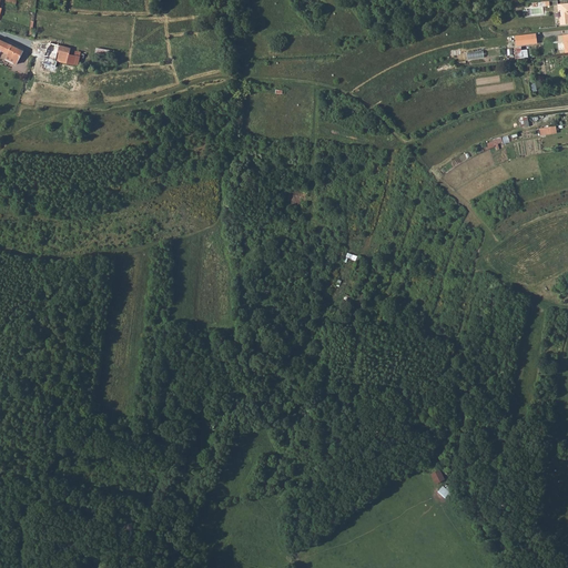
[(558,11),(561,10),(561,17),(560,19),(560,24),(567,23),(567,3),(558,4),(558,11)]
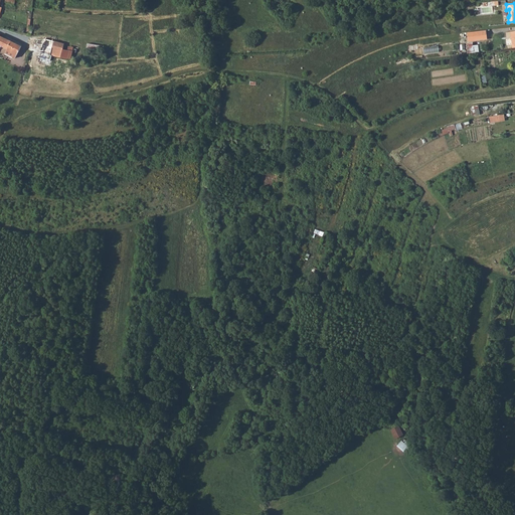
[(486,30),(468,32),(468,41),(487,40),(486,30)]
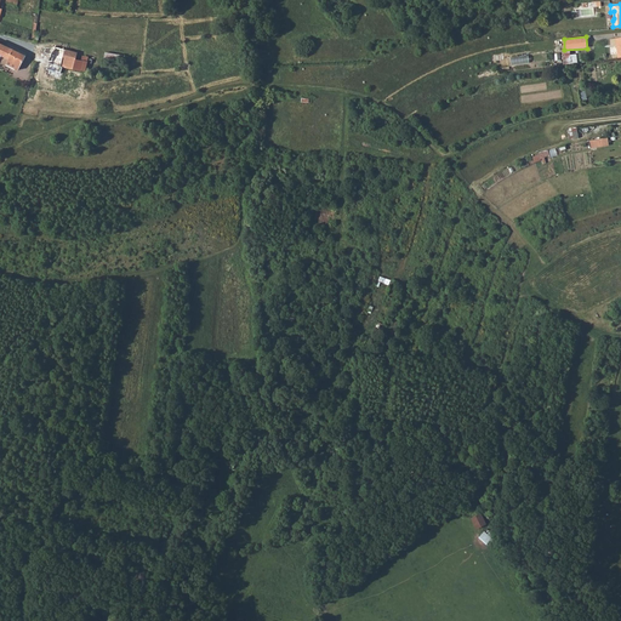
[(0,55),(0,56),(9,60),(11,61),(10,66),(18,69),(24,56),(0,44),(0,55)]
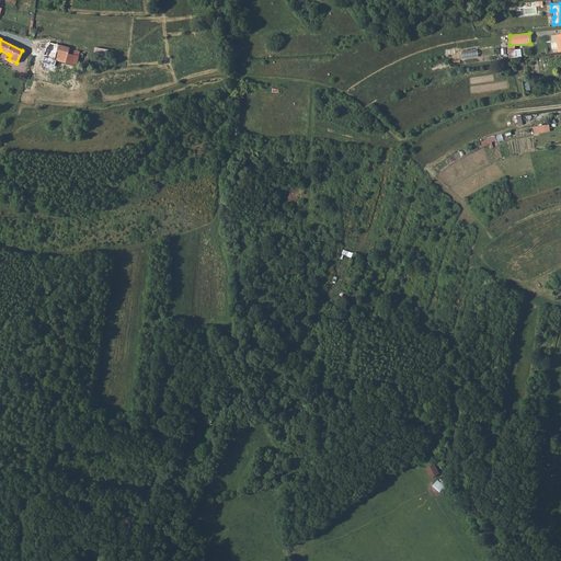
[(59,45),(47,42),(43,57),(54,60),(59,45)]
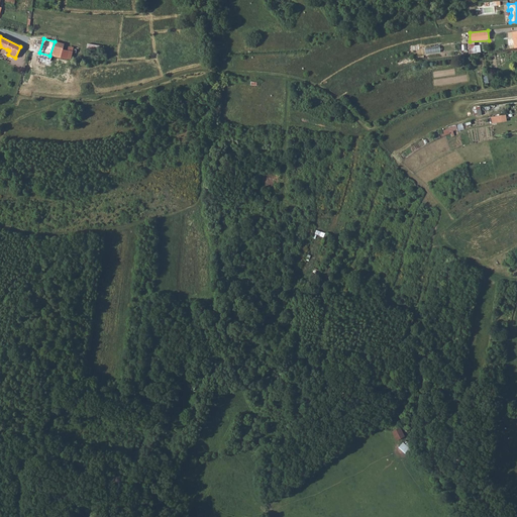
[(55,41),(49,56),(60,58),(63,49),(65,43),(55,41)]
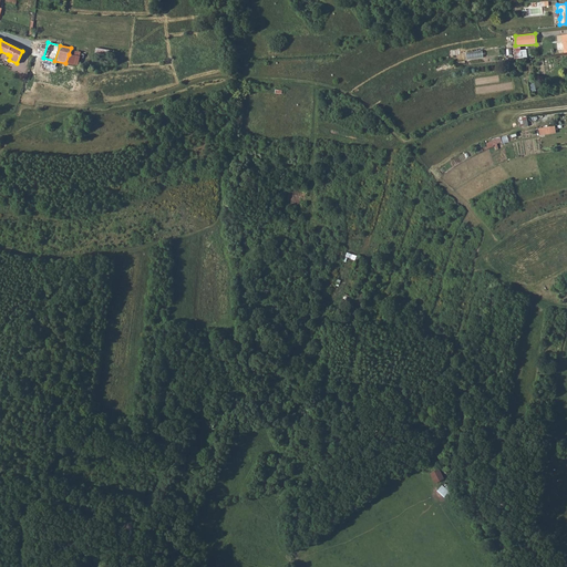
[(483,50),(466,52),(467,59),(484,57),(483,50)]
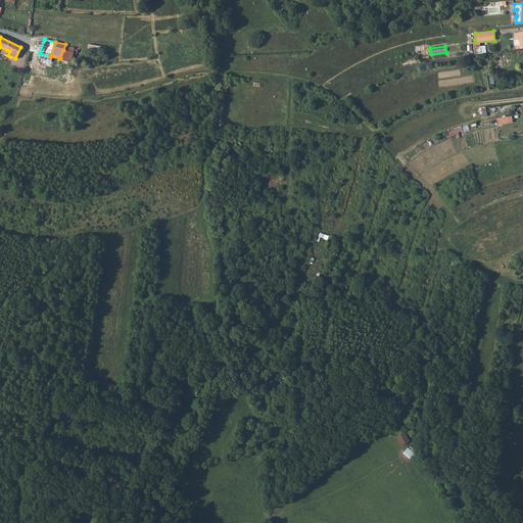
[(63,50),(60,58),(68,59),(72,60),(74,52),(74,48),(68,47),(68,51),(63,50)]
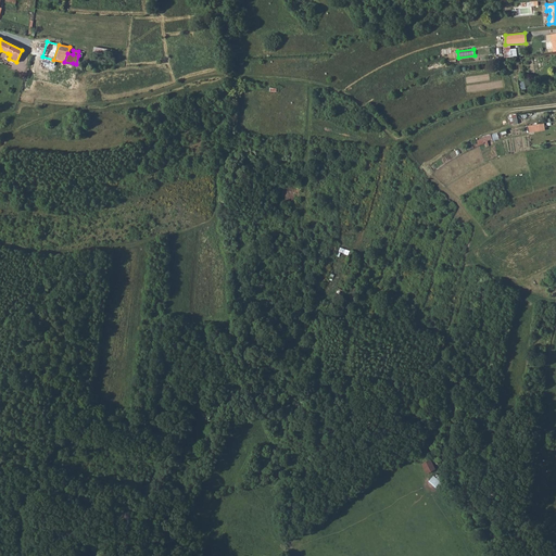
[(477,138),(479,144),(488,142),(487,140),(492,139),(491,134),(477,138)]
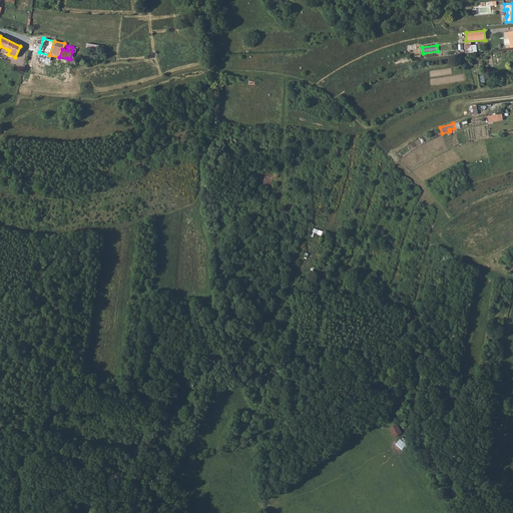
[(397,423),(389,427),(394,437),(402,432),(397,423)]
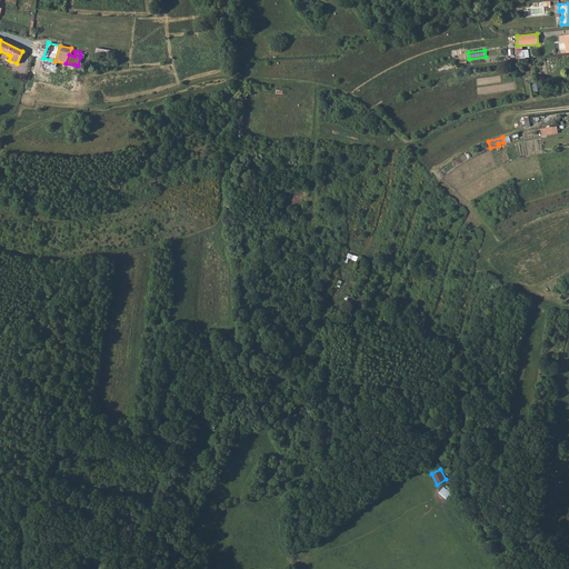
[(443,487),(439,492),(448,500),(452,495),(443,487)]
